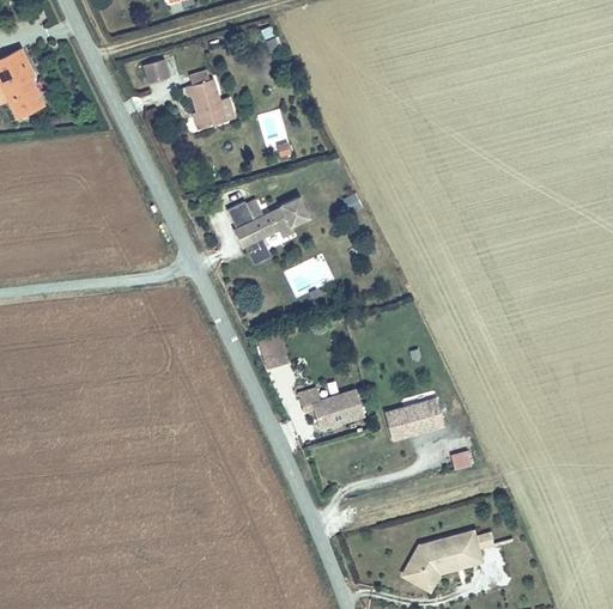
[(0,61),(0,77),(0,78),(11,99),(19,117),(44,104),(32,78),(37,77),(24,50),(0,61)]
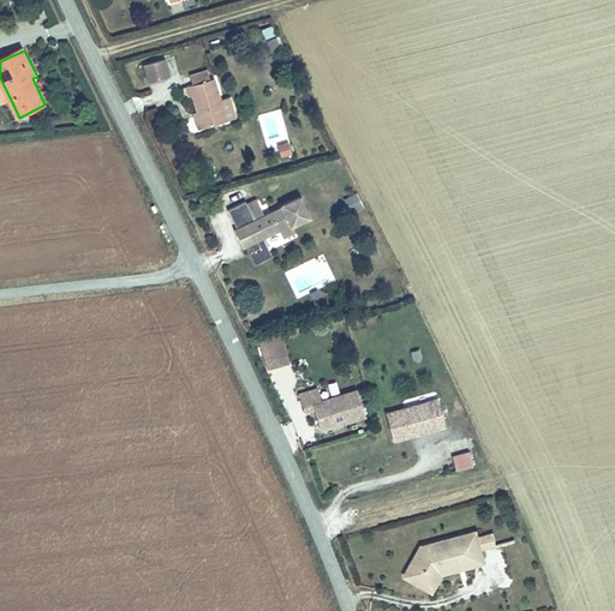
[(163,59),(144,66),(151,87),(171,79),(163,59)]
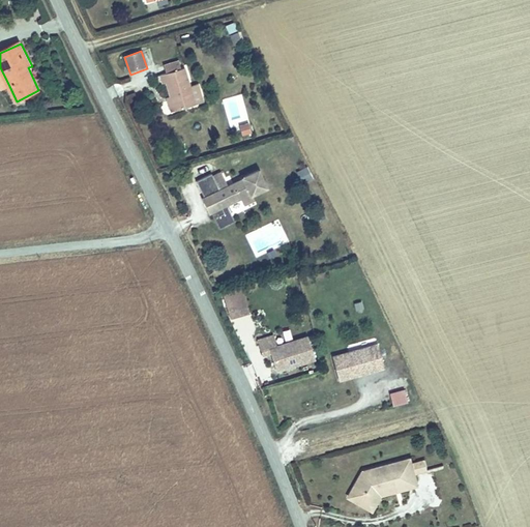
[(168,81),(173,96),(177,110),(195,105),(189,88),(184,69),(160,76),(164,83),(168,81)]
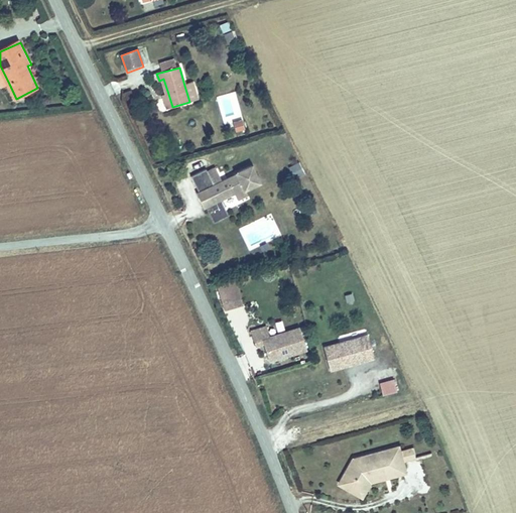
[(110,98),(122,94),(118,84),(106,88),(110,98)]
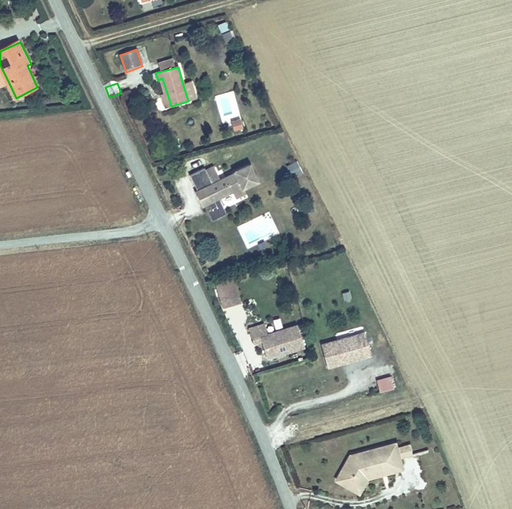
[(171,106),(167,93),(162,95),(165,108),(171,106)]
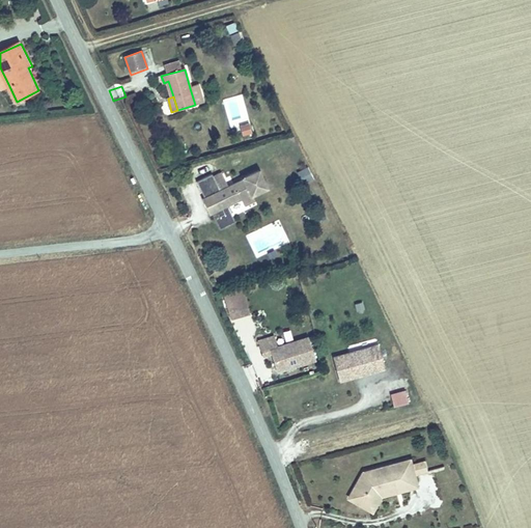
[(222,103),(230,132),(240,129),(242,137),(252,134),(242,96),(222,103)]
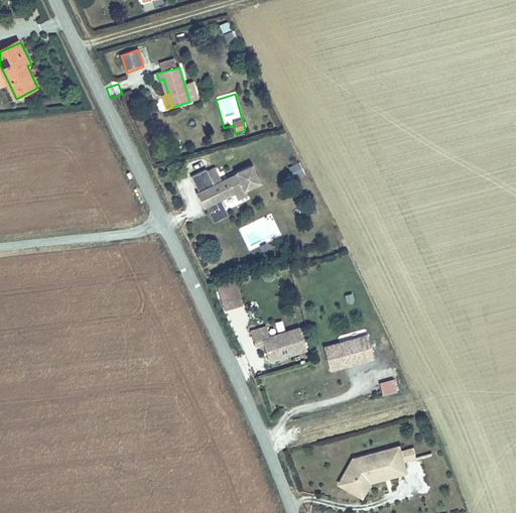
[(189,173),(198,189),(205,186),(212,201),(206,205),(214,221),(229,214),(222,199),(234,191),(232,187),(242,181),(247,189),(261,182),(251,163),(213,181),(204,165),(189,173)]
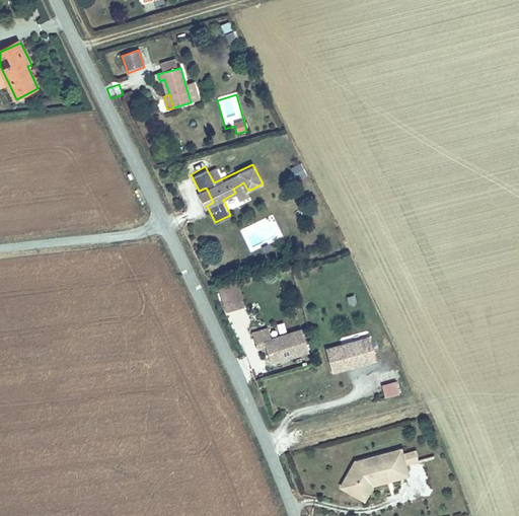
[(295,181),(306,176),(301,165),(290,169),(295,181)]
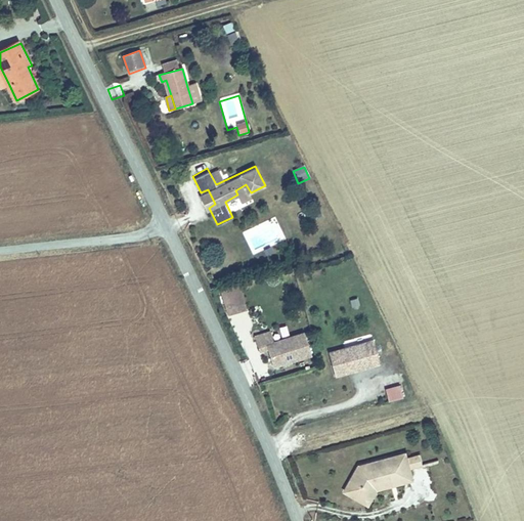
[(239,199),(251,192),(246,184),(235,190),(237,194),(239,199)]
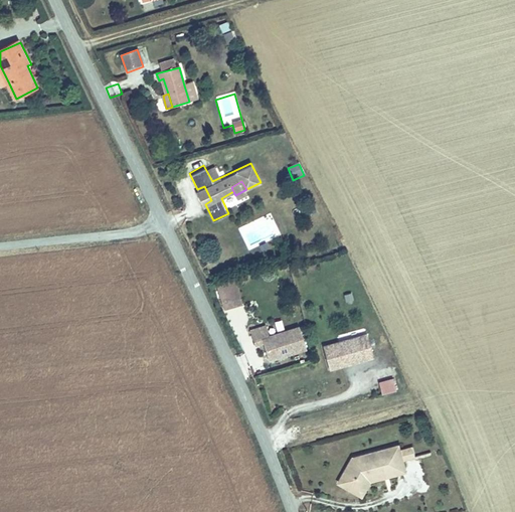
[(204,186),(197,189),(195,191),(202,205),(205,204),(211,200),(204,186)]
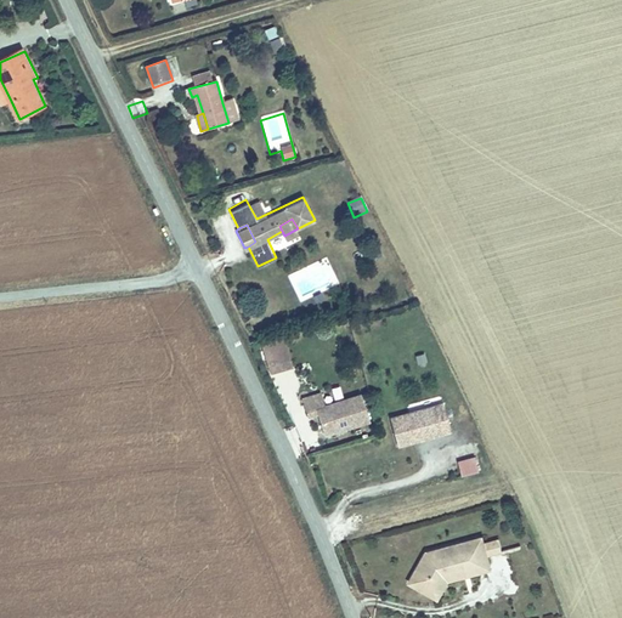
[(280,342),(263,346),(266,358),(283,355),(280,342)]
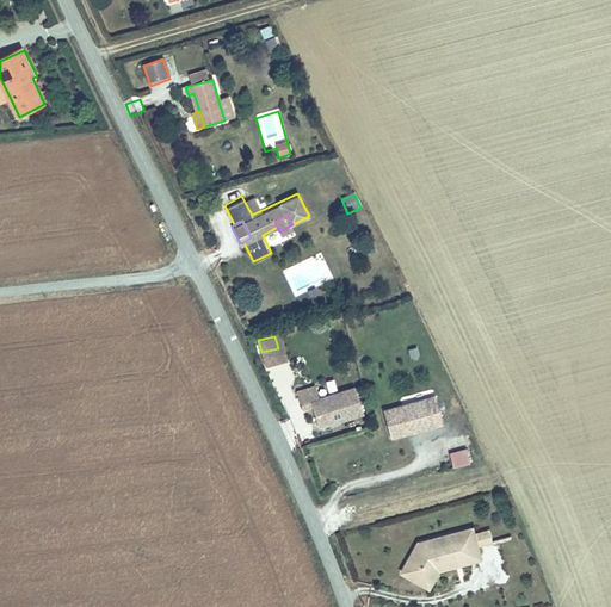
[(363,370),(368,384),(377,382),(372,367),(363,370)]
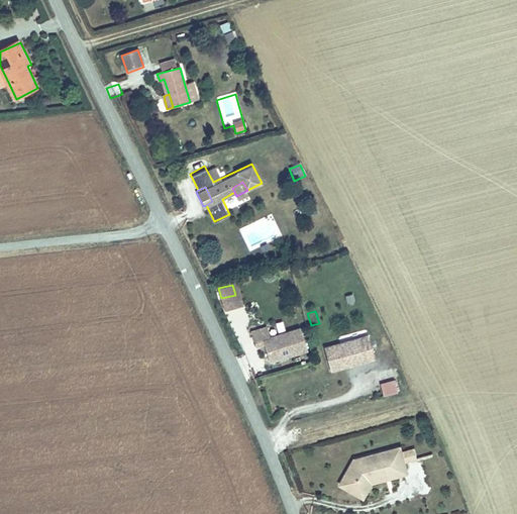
[(264,325),(244,330),(249,345),(255,344),(262,361),(299,348),(292,325),(267,333),(264,325)]
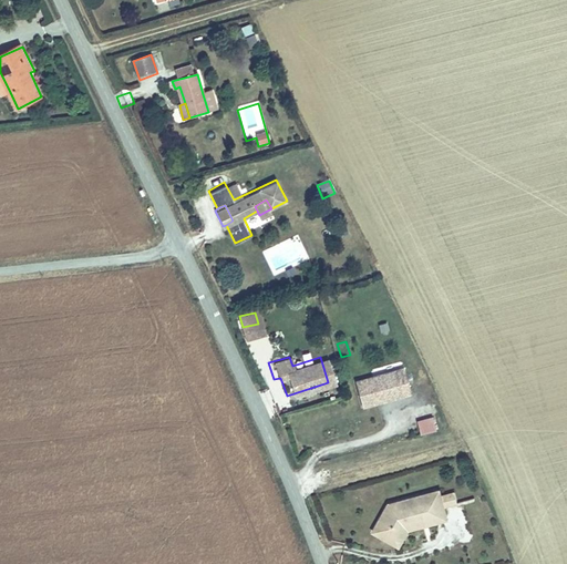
[(400,369),(392,371),(399,397),(406,393),(400,369)]
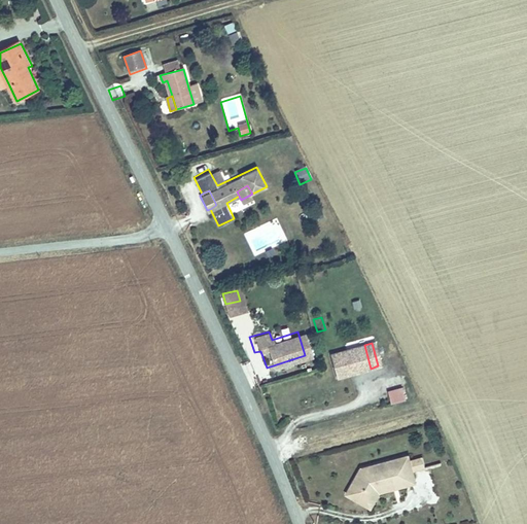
[(349,374),(349,372),(361,368),(362,371),(371,369),(364,345),(327,356),(335,379),(349,374)]
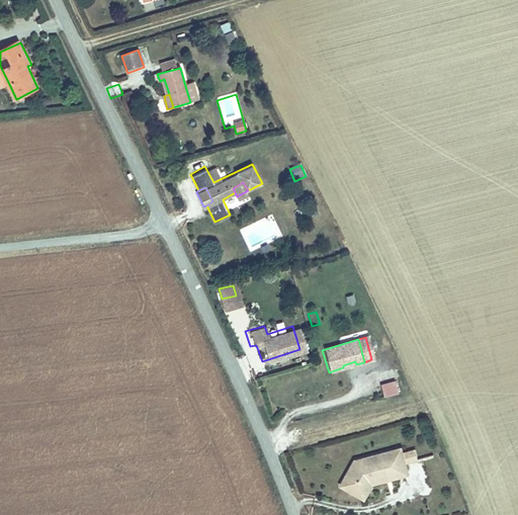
[(395,381),(380,385),(384,400),(400,395),(395,381)]
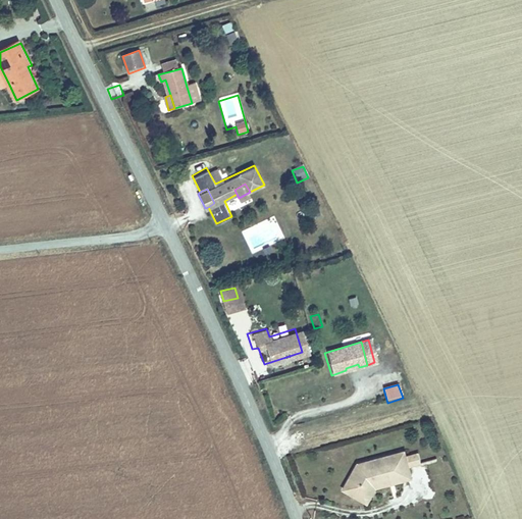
[(375,481),(400,474),(401,479),(412,476),(409,464),(421,460),(418,452),(406,455),(404,450),(356,463),(342,488),(361,499),(366,490),(368,491),(375,481)]
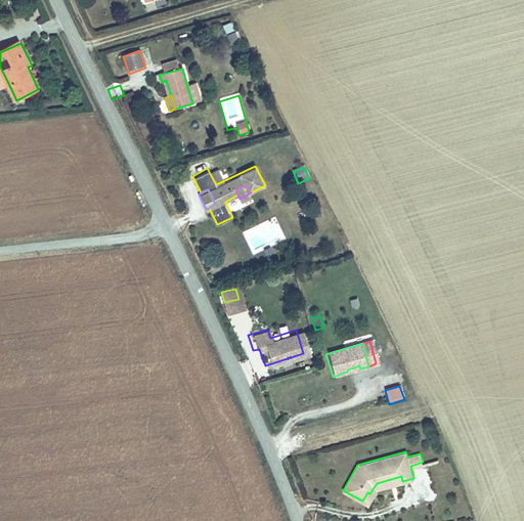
[(368,504),(378,488),(402,481),(401,476),(377,483),(369,493),(367,492),(362,501),(368,504)]
